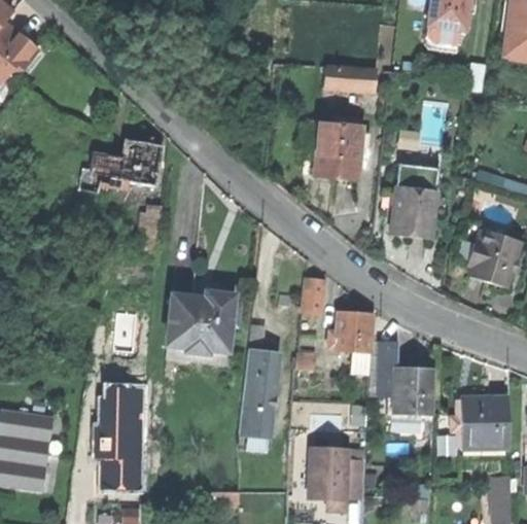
[(0,25),(3,22),(12,11),(0,0),(0,25)]
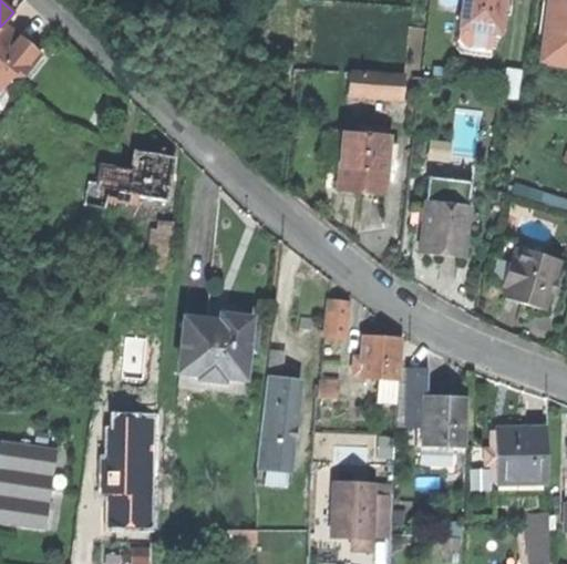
[(493,47),(496,28),(503,29),(507,0),(466,0),(461,34),(467,43),(493,47)]
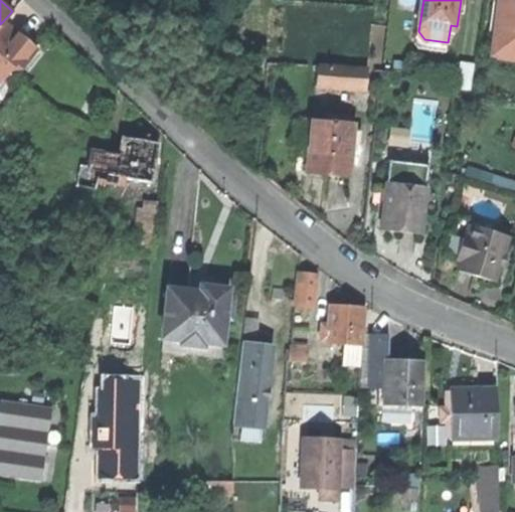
[(499,0),(492,50),(514,53),(514,0),(499,0)]
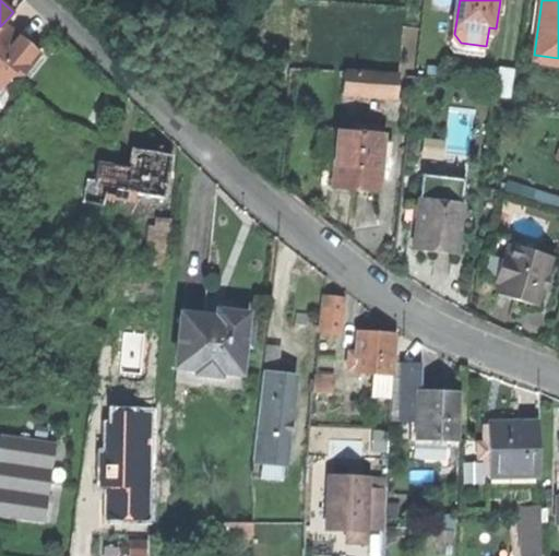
[(26,42),(3,23),(0,26),(0,86),(16,69),(22,73),(39,54),(26,42)]
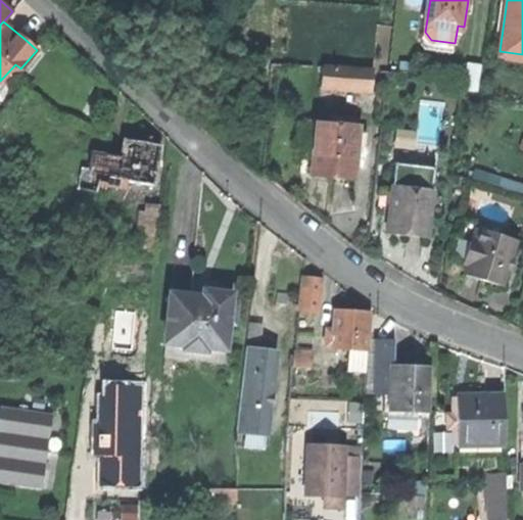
[(321,82),(373,87),(375,66),(323,61),(321,82)]
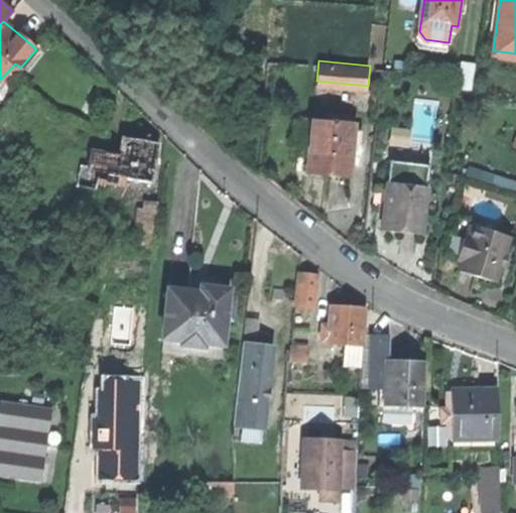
[(325,171),(348,174),(354,123),(313,119),(307,169),(325,171)]
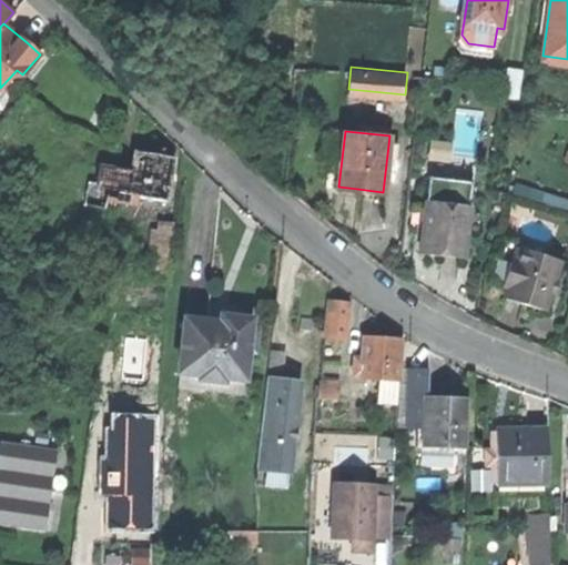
[(129,193),(166,199),(173,155),(154,152),(135,149),(132,171),(129,193)]
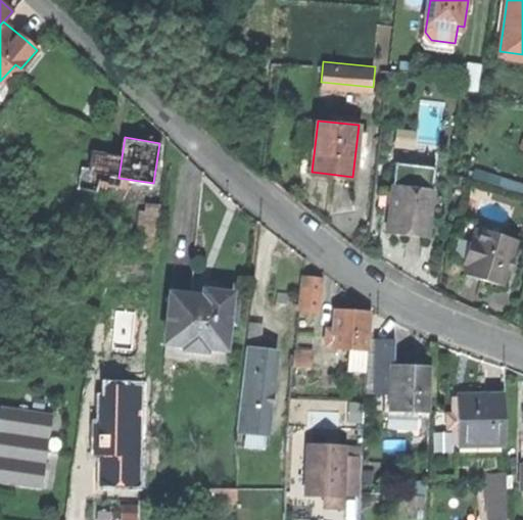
[(117,184),(119,178),(122,157),(91,152),(89,167),(81,166),(78,186),(97,189),(98,181),(117,184)]
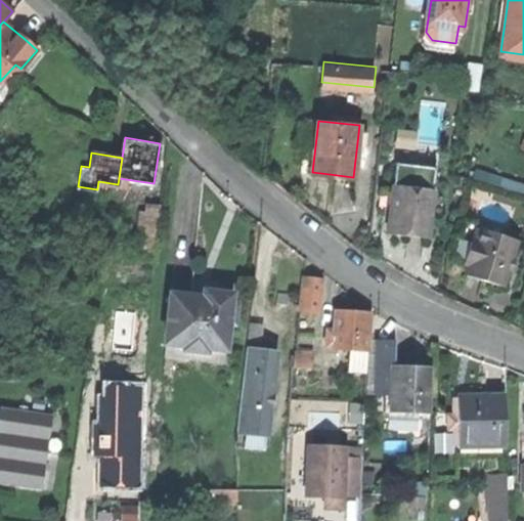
[(395,161),(393,184),(433,188),(436,166),(395,161)]
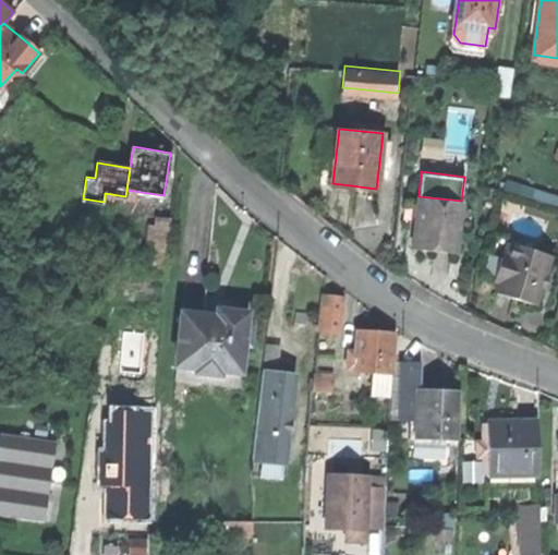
[(434,249),(455,252),(458,230),(460,209),(461,201),(419,196),(412,246),(434,249)]
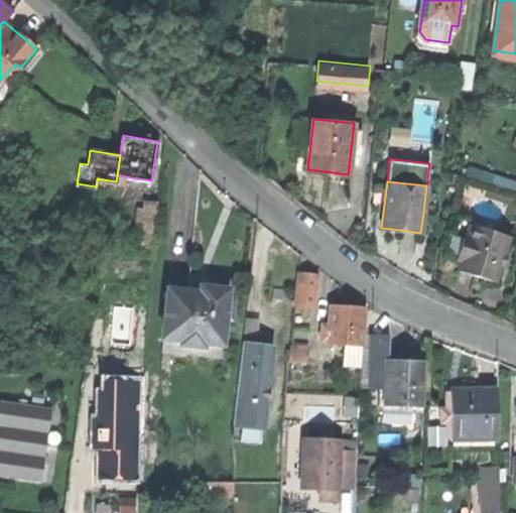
[(435,195),(425,194),(423,213),(433,214),(435,195)]
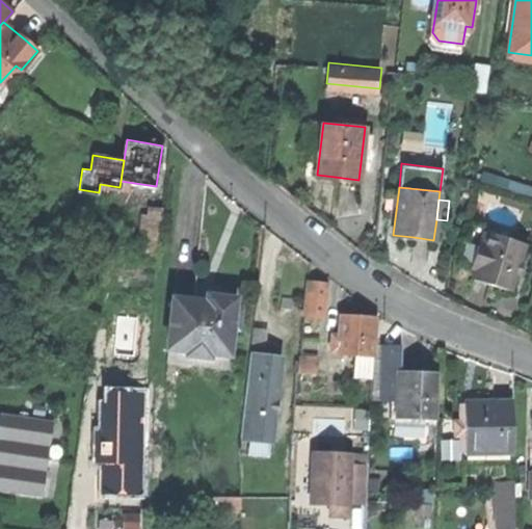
[(138,258),(158,264),(164,205),(151,204),(149,232),(139,231),(138,258)]
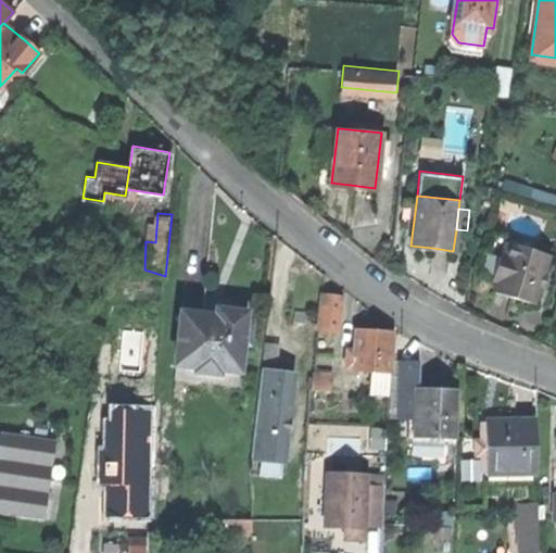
[(493,234),(480,274),(493,278),(501,252),(506,254),(509,242),(510,239),(493,234)]
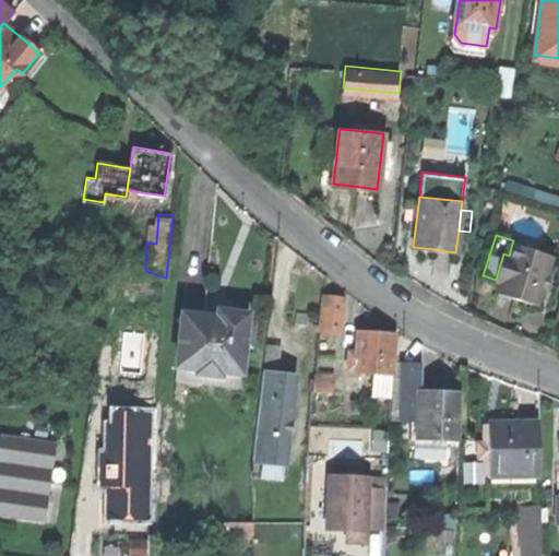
[(550,256),(512,244),(509,256),(503,253),(496,280),(500,281),(497,292),(518,298),(535,304),(550,256)]
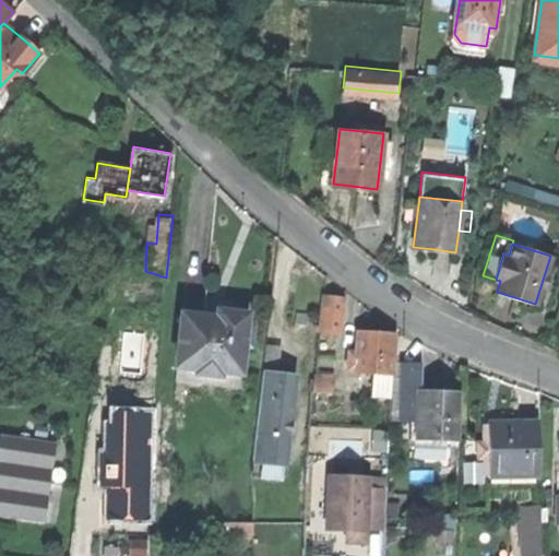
[(319,329),(340,331),(343,296),(323,294),(319,329)]
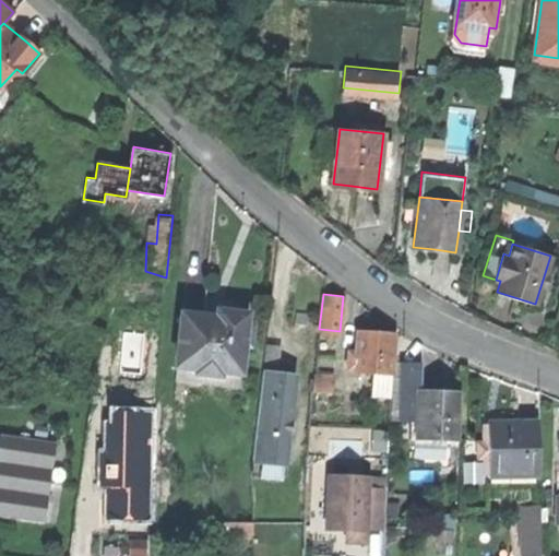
[(218,365),(238,366),(242,339),(250,339),(252,320),(245,319),(246,310),(232,309),(221,308),(219,314),(204,311),(204,314),(185,311),(179,361),(201,363),(200,367),(218,369),(218,365)]
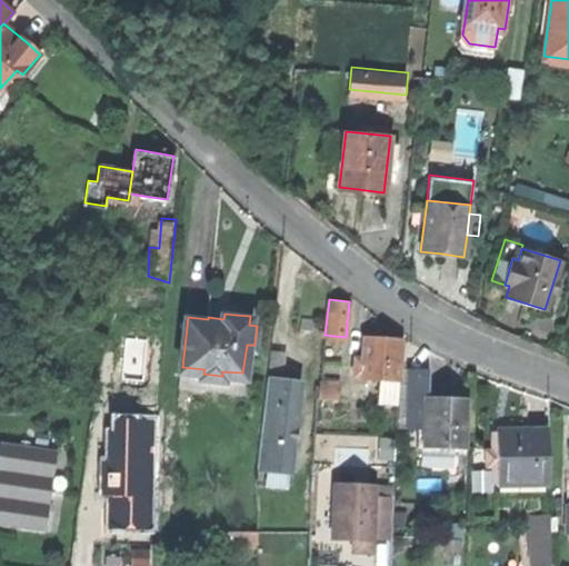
[(362,368),(362,374),(401,376),(405,336),(383,335),(365,334),(363,354),(355,353),(355,368),(362,368)]
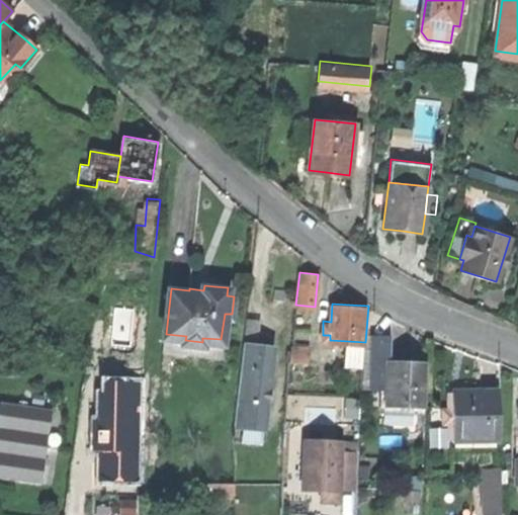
[(235,424),(265,428),(273,366),(270,366),(271,356),(272,346),(244,342),(235,424)]
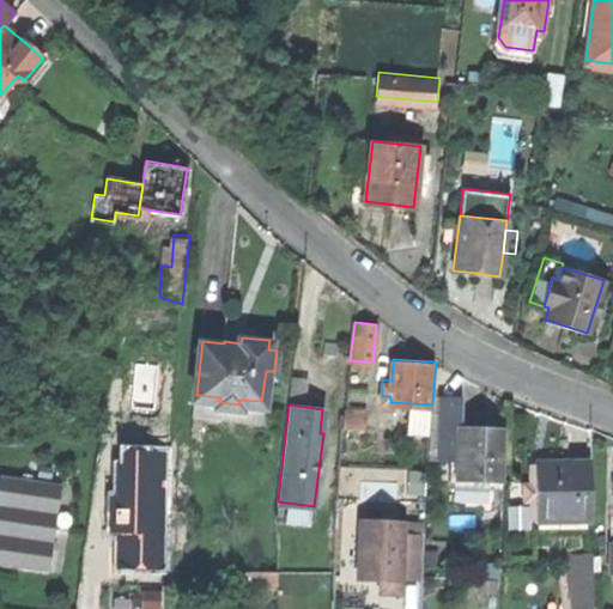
[(344,428),(364,430),(366,409),(345,407),(344,428)]
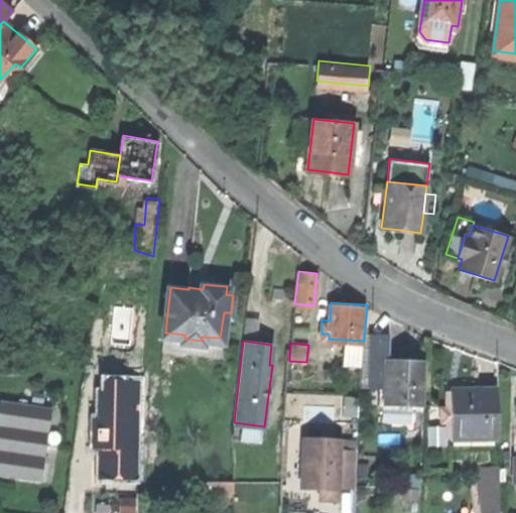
[(387,400),(424,402),(426,361),(408,360),(408,357),(399,357),(389,357),(387,400)]
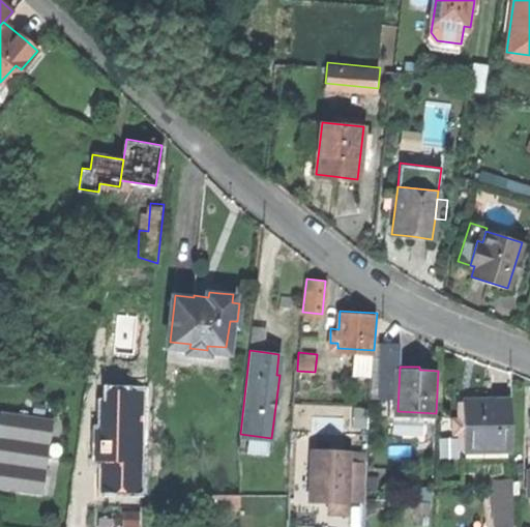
[(464,448),(513,447),(512,393),(483,394),(464,396),(464,448)]
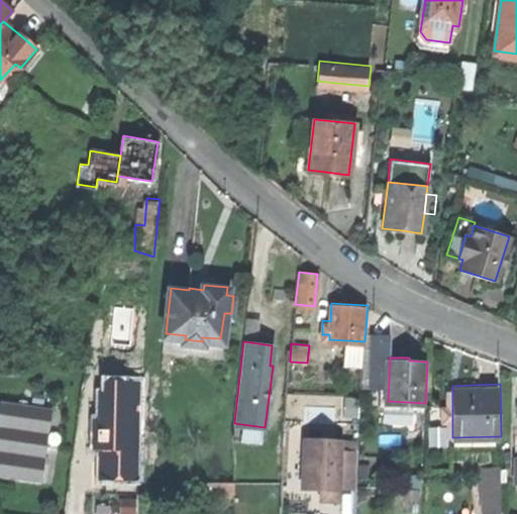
[(23,402),(2,399),(0,411),(0,475),(13,478),(40,481),(52,406),(23,402)]
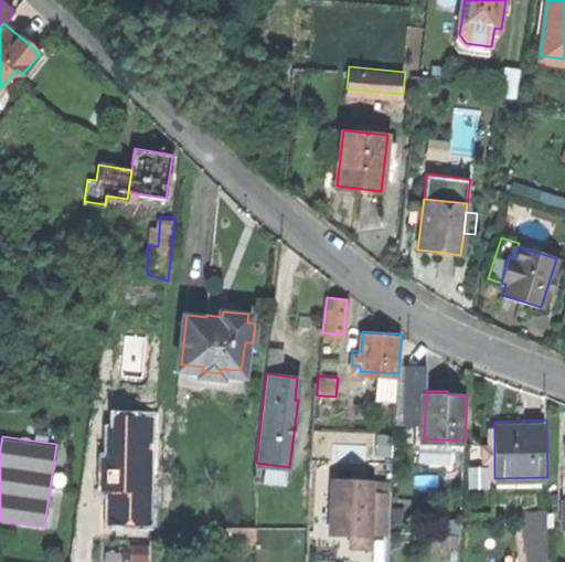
[(423,460),(457,459),(457,443),(422,444),(423,460)]
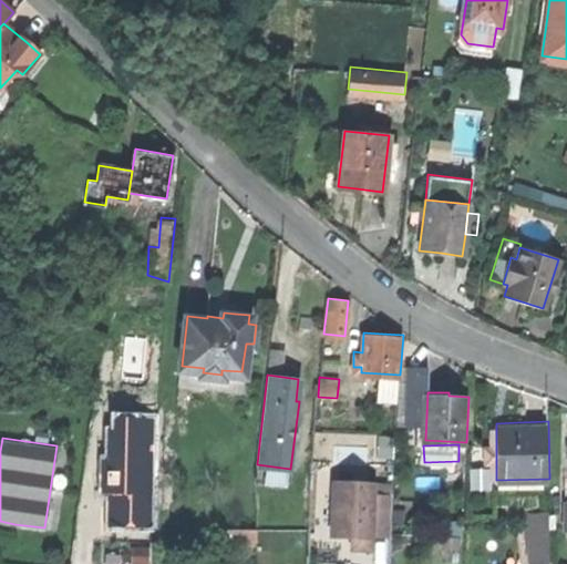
[(289,480),(290,469),(257,464),(256,475),(289,480)]
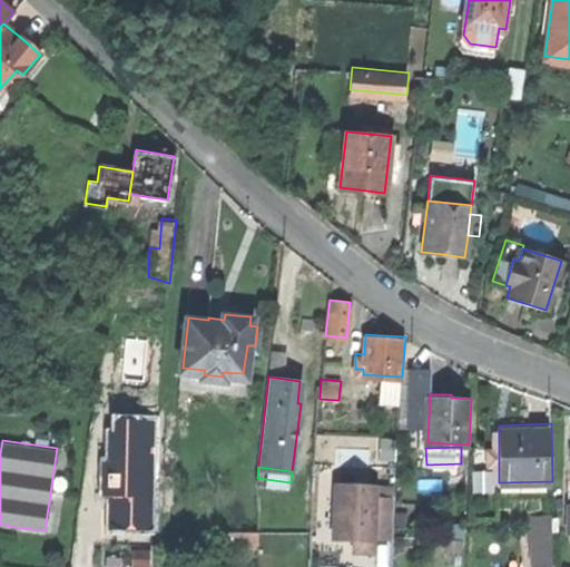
[(354,539),(373,540),(373,538),(392,538),(394,497),(375,496),(375,485),(335,482),(333,538),(354,539)]
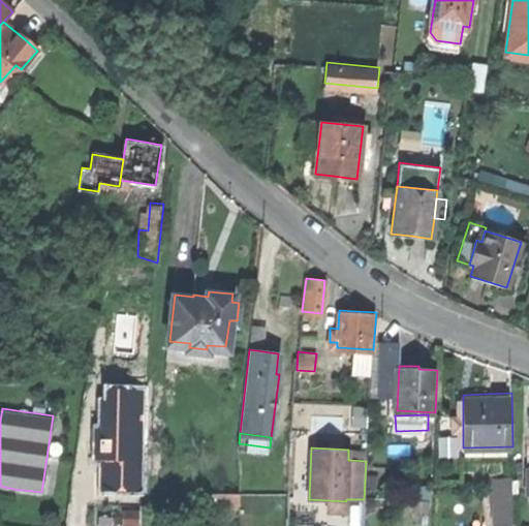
[(495,525),(511,525),(511,475),(495,475),(495,525)]
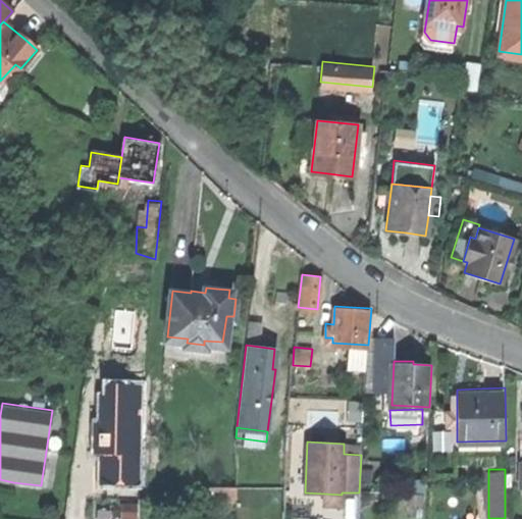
[(201,491),(238,492),(239,481),(201,480),(201,491)]
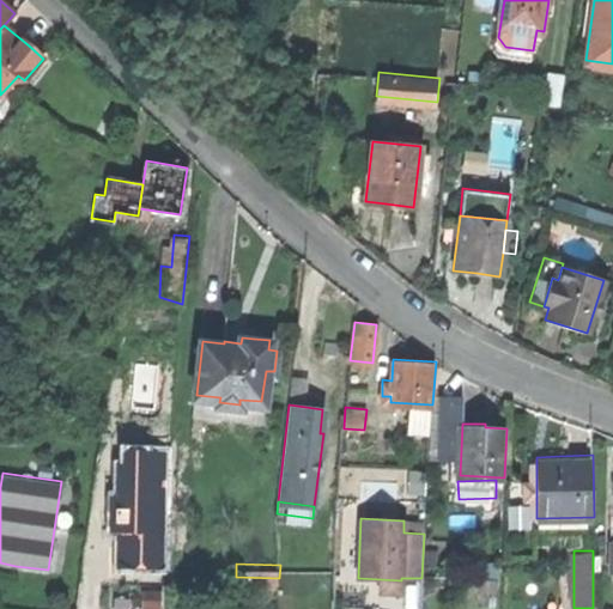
[(401,592),(401,580),(381,579),(380,592),(390,592),(401,592)]
